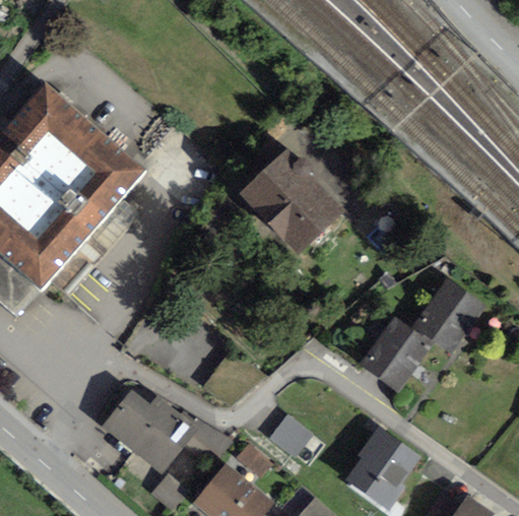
[(0,250),(40,285),(43,287),(53,276),(146,167),(48,80),(0,134),(0,250)]
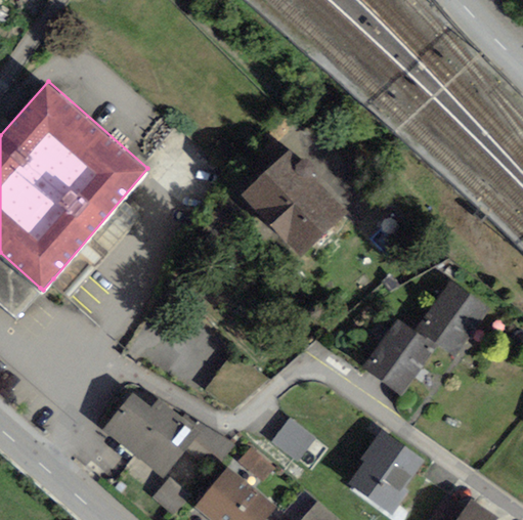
[(300,165),(291,156),(246,199),(306,260),(351,217),(312,178),(315,171),(309,165),(300,165)]
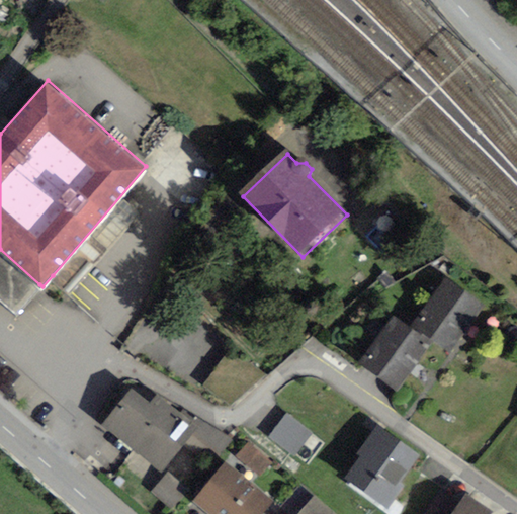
[(39,284),(0,249),(0,297),(16,312),(39,284)]
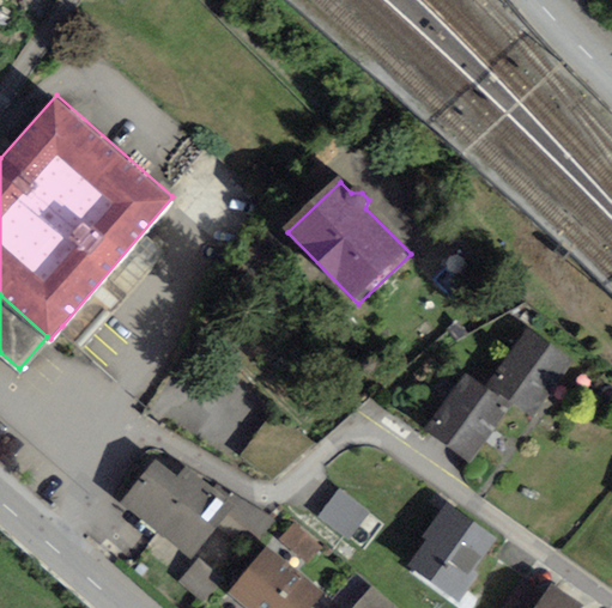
[(425,431),(470,461),(510,402),(532,417),(571,359),(528,328),(486,388),(465,374),(425,431)]
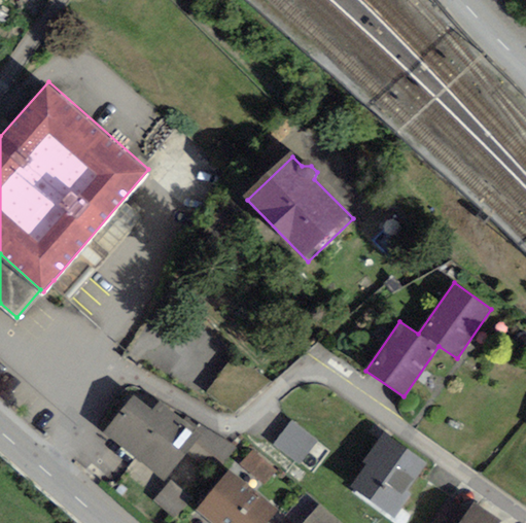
[(134,396),(105,433),(165,480),(201,433),(160,402),(152,411),(134,396)]
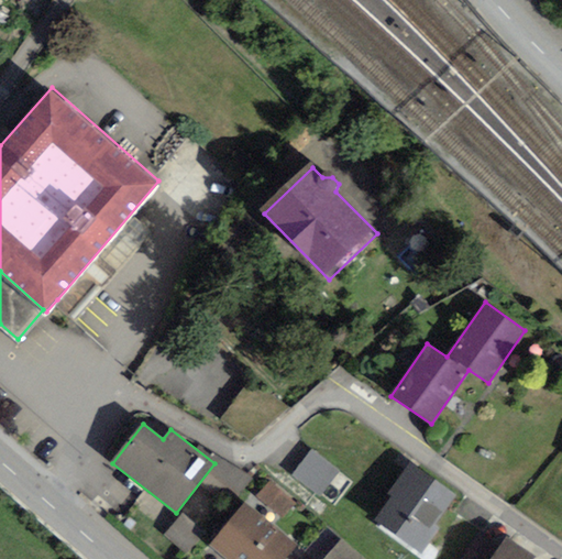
[(341,468),(313,448),(295,473),(322,493),(341,468)]
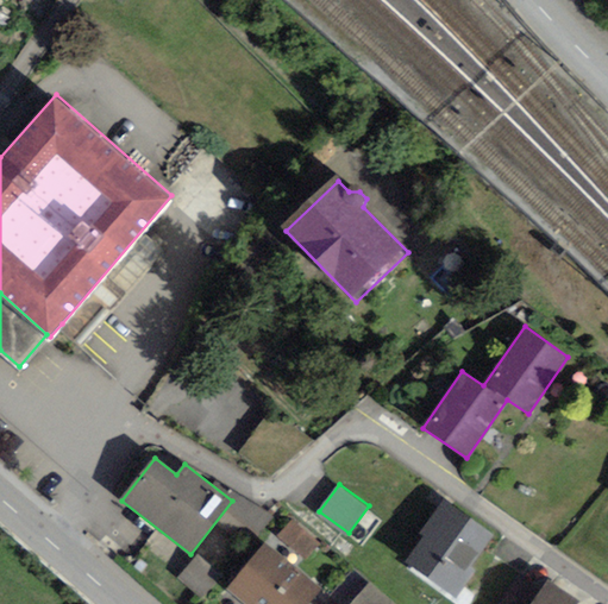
[(494,536),(444,501),(421,532),(425,535),(406,561),(456,597),(475,572),(470,568),(494,536)]
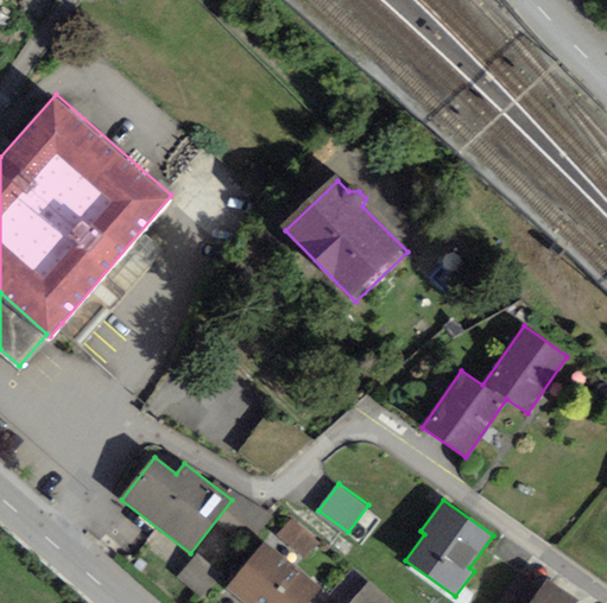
[(265,544),(229,590),(245,602),(310,602),(322,589),(265,544)]
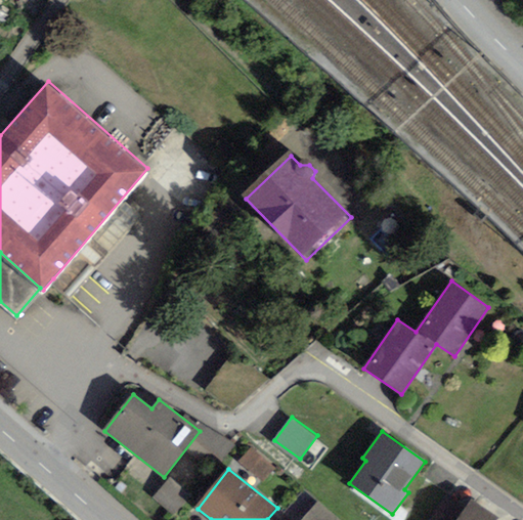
[(496,519),(498,518),(473,501),(459,519),(496,519)]
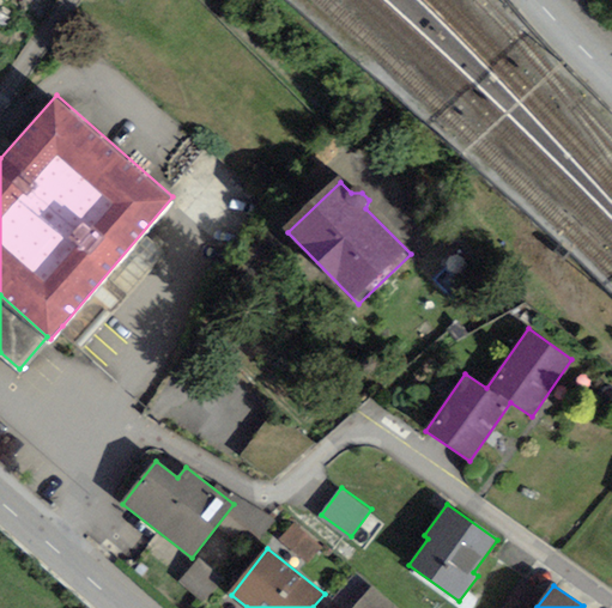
[(393,607),(368,587),(350,607),(393,607)]
